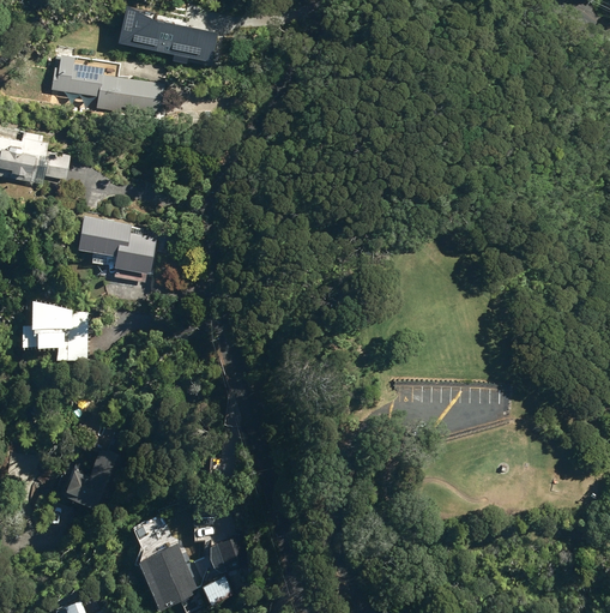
[(54,66),(50,89),(98,96),(97,107),(124,110),(125,106),(161,112),(165,83),(103,74),(103,67),(73,62),(73,56),(59,54),(58,67),(54,66)]
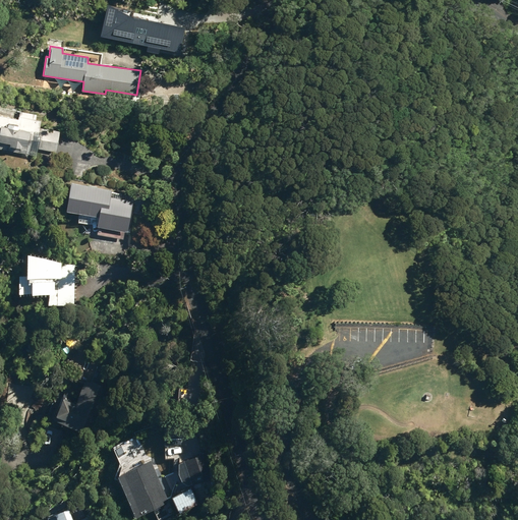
[(31,147),(57,152),(61,131),(39,127),(40,120),(36,120),(37,114),(0,107),(0,149),(30,155),(31,147)]
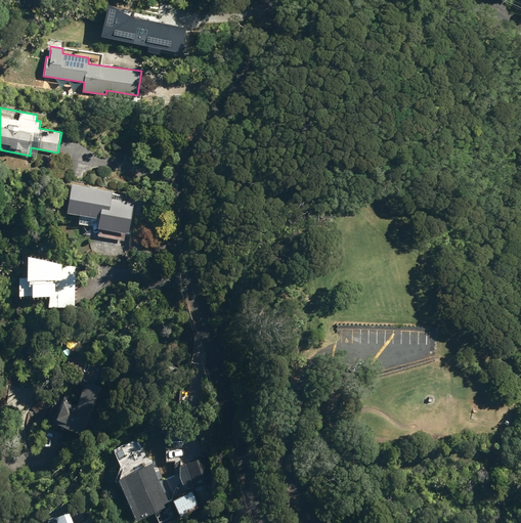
[(99,233),(123,237),(124,233),(128,234),(134,203),(111,199),(112,191),(72,184),(64,214),(81,216),(79,224),(97,226),(96,228),(100,228),(99,233)]
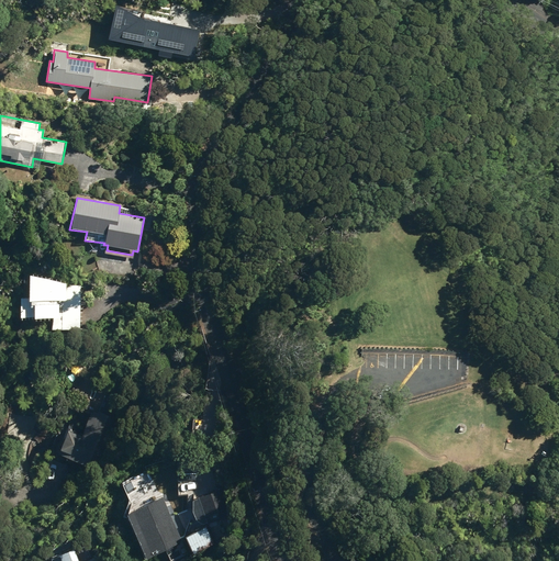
[(56,224),(67,226),(69,217),(57,215),(56,224)]
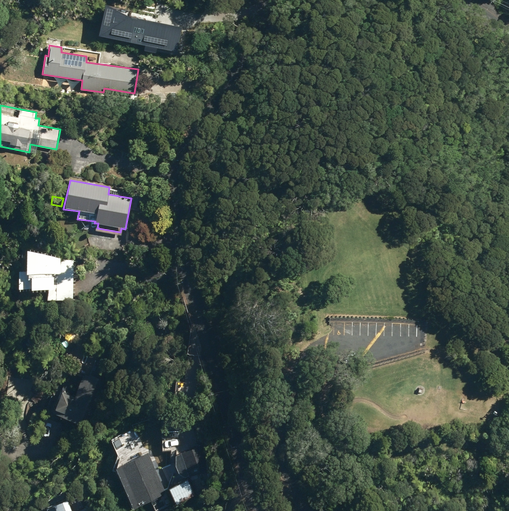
[(44,303),(71,302),(73,260),(58,260),(58,259),(23,251),(21,272),(16,271),(13,292),(24,292),(24,294),(46,293),(44,303)]
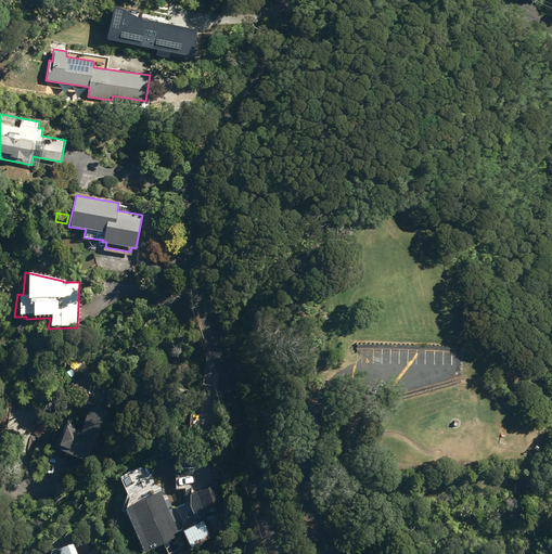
[(55,450),(97,466),(123,400),(105,393),(101,403),(99,403),(98,408),(91,406),(80,432),(64,426),(55,450)]
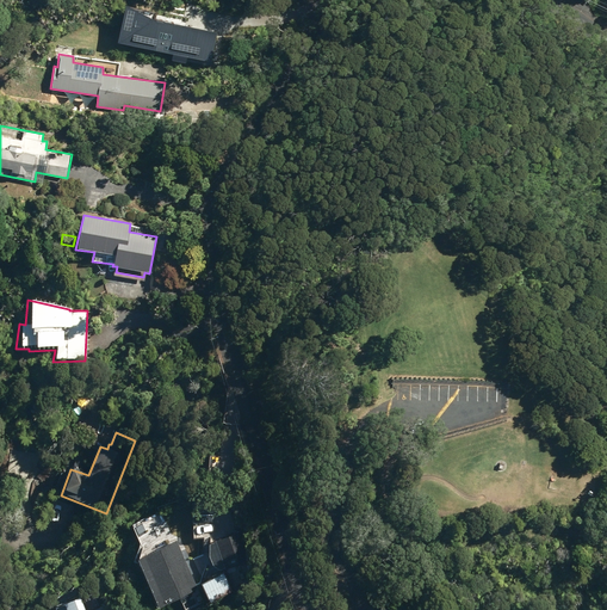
[(216,542),(227,570),(249,561),(239,534),(216,542)]
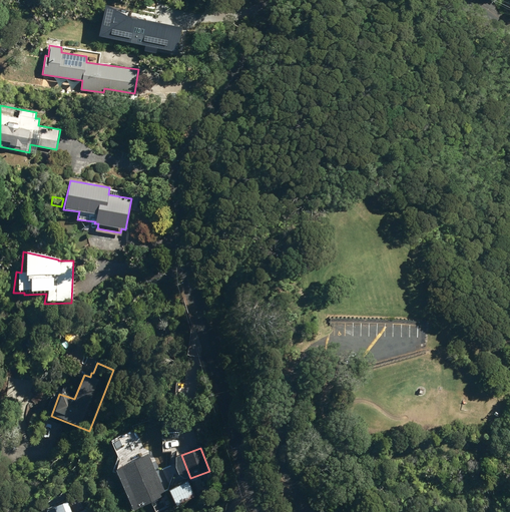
[(112,474),(129,511),(131,511),(167,493),(148,456),(112,474)]
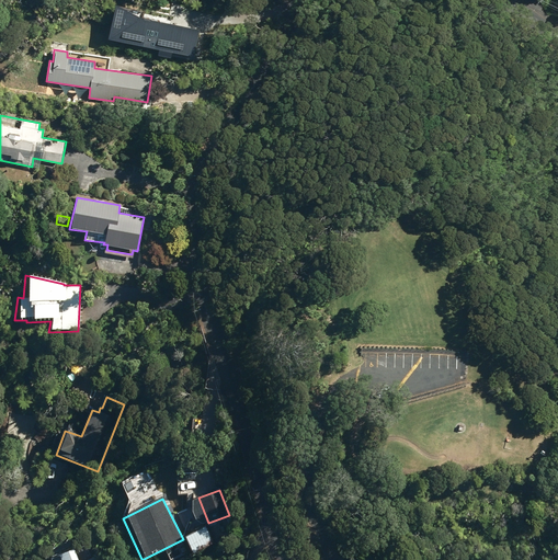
[(100,559),(99,557),(91,559),(79,559),(73,548),(55,557),(55,559),(100,559)]
